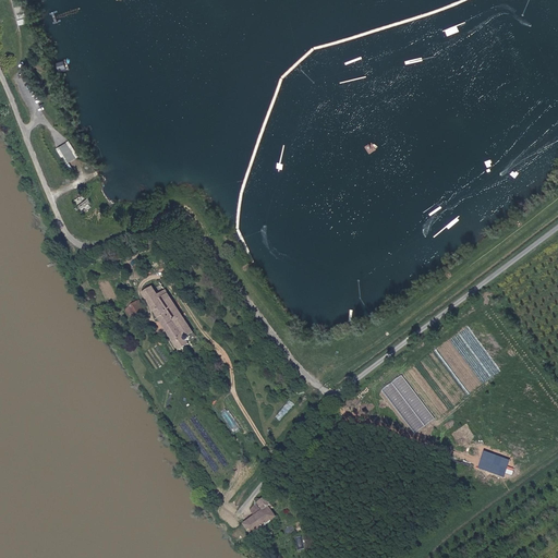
[(68,165),(77,158),(67,142),(57,148),(68,165)]
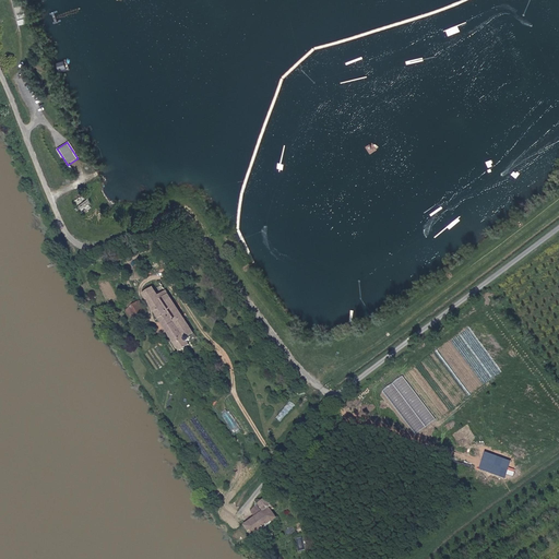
[(164,286),(154,292),(152,288),(143,294),(179,351),(189,345),(187,341),(195,335),(164,286)]
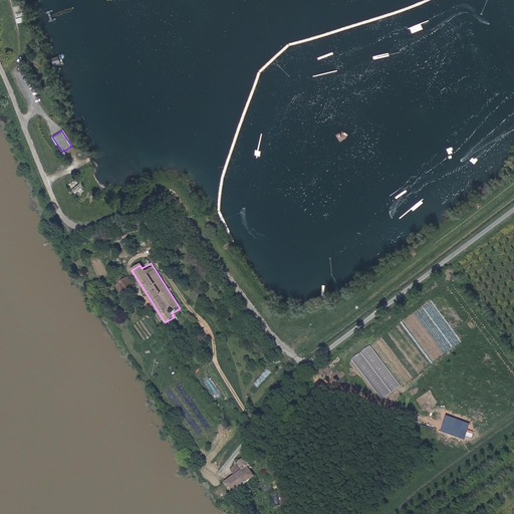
[(117,280),(124,290),(132,285),(124,275),(117,280)]
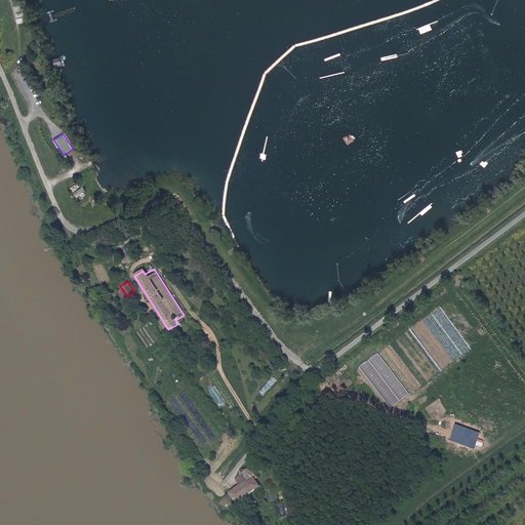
[(377,353),(359,367),(390,408),(408,395),(377,353)]
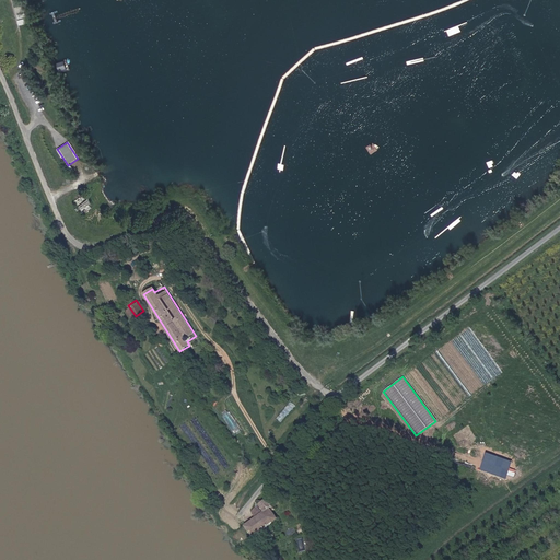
[(231,410),(223,416),(235,433),(243,428),(231,410)]
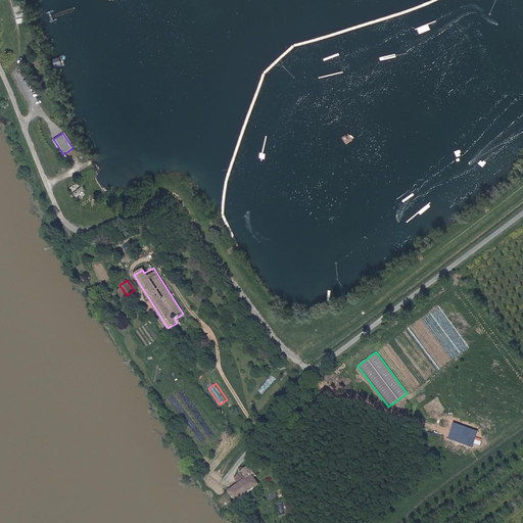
[(453,422),(447,438),(472,447),(477,431),(453,422)]
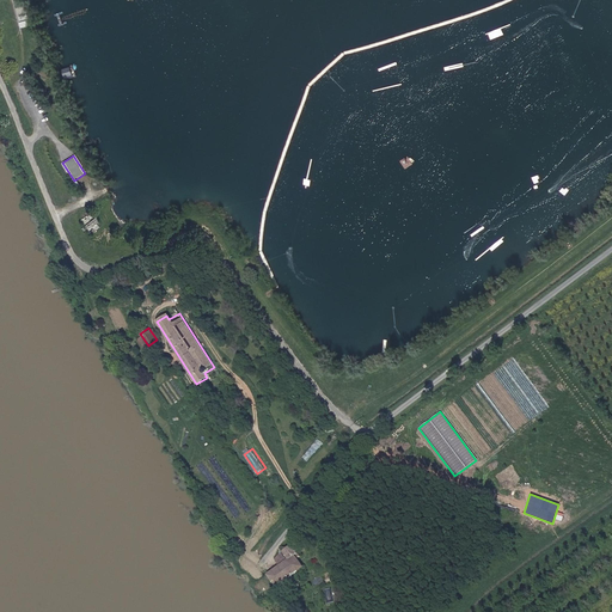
[(305,567),(298,557),(299,556),(292,545),(276,557),(280,563),(267,574),(277,587),(305,567)]
